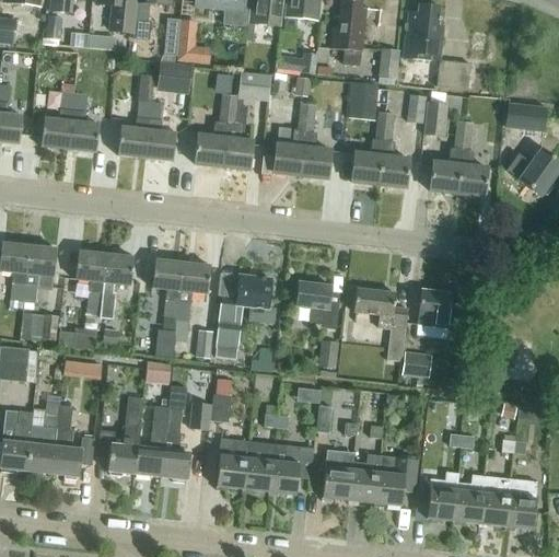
[(51,0),(50,9),(69,11),(70,0),(51,0)]
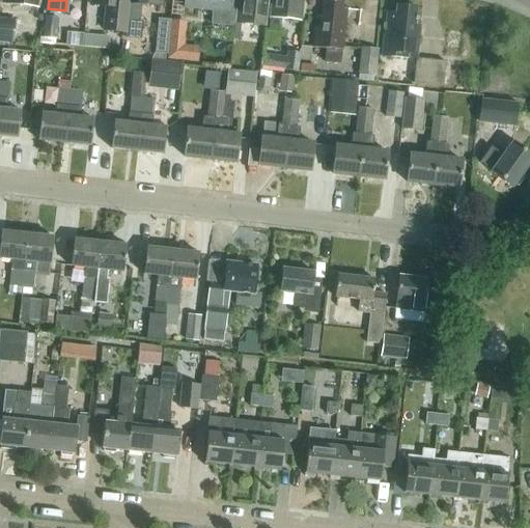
[(126,29),(129,0),(90,0),(90,2),(106,4),(104,27),(126,29)]
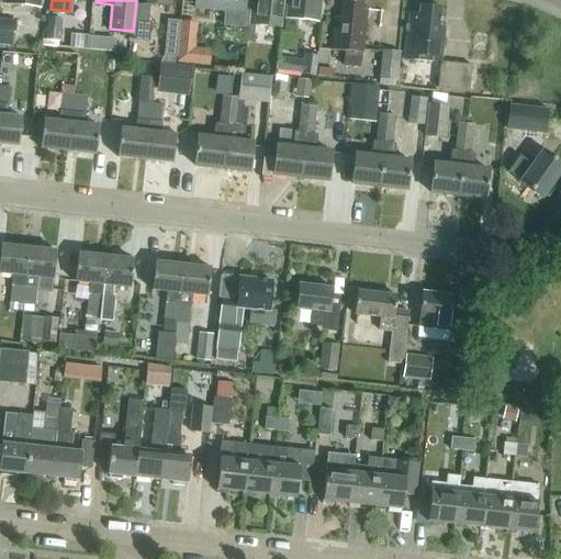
[(138,0),(135,35),(149,36),(150,20),(148,20),(149,1),(171,3),(171,0),(138,0)]
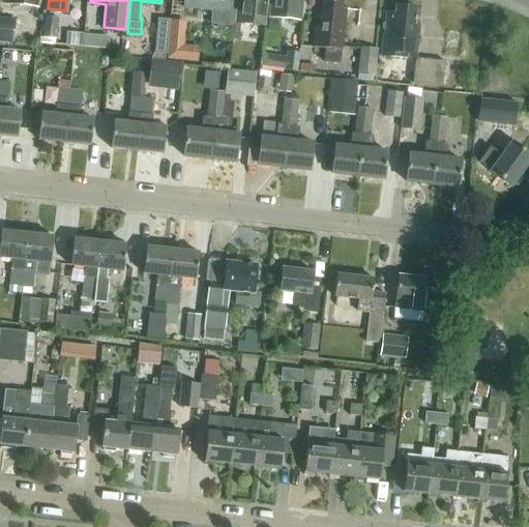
[(183,0),(183,4),(212,7),(211,21),(232,23),(234,0),(183,0)]
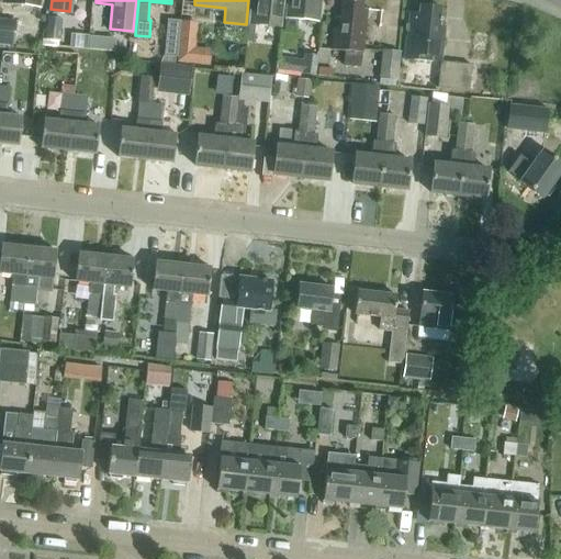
[(281,24),(283,0),(253,0),(250,21),(257,21),(281,24)]
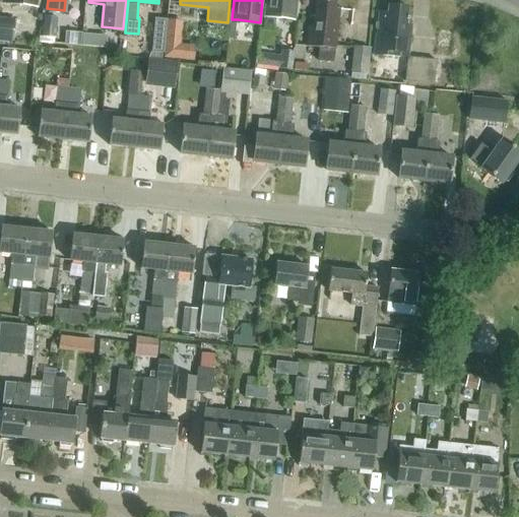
[(266,0),(265,14),(264,22),(274,23),(275,15),(295,17),(296,0),(266,0)]
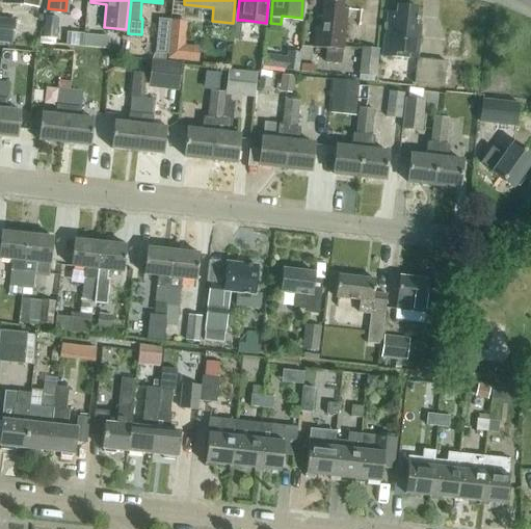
[(341,61),(342,48),(344,48),(348,6),(344,6),(344,0),(323,0),(322,21),(317,20),(314,45),(326,46),(325,59),(341,61)]
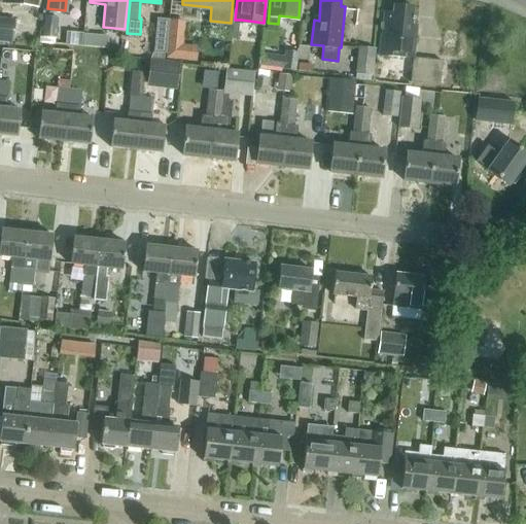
[(385,10),(381,48),(381,54),(405,56),(406,50),(415,51),(417,24),(412,23),(414,5),(394,3),(393,11),(385,10)]
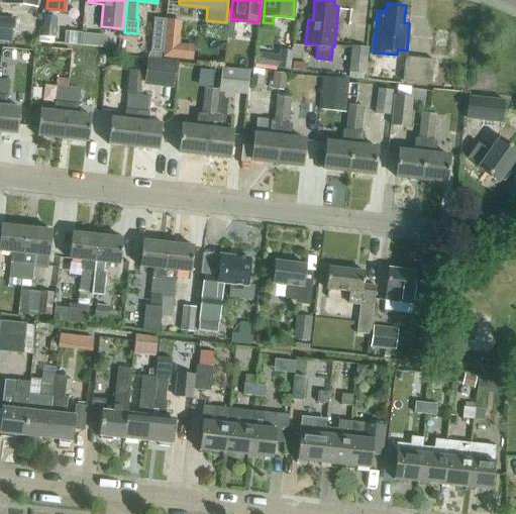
[(58,13),(44,12),(42,33),(56,34),(58,13)]
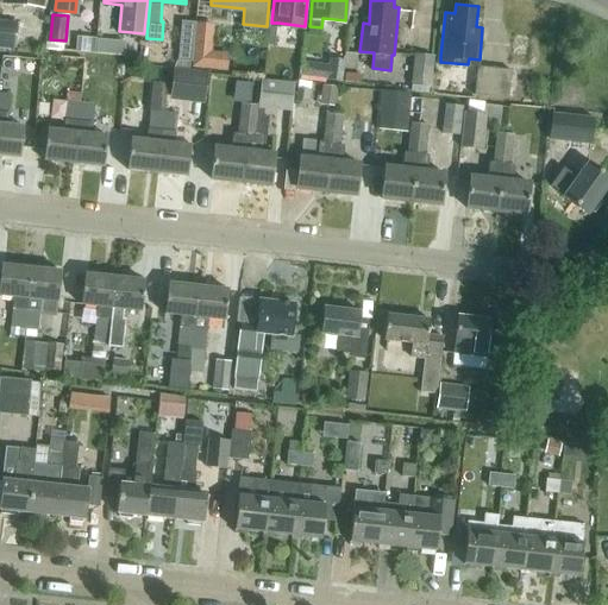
[(0,45),(14,48),(17,19),(0,17),(0,45)]
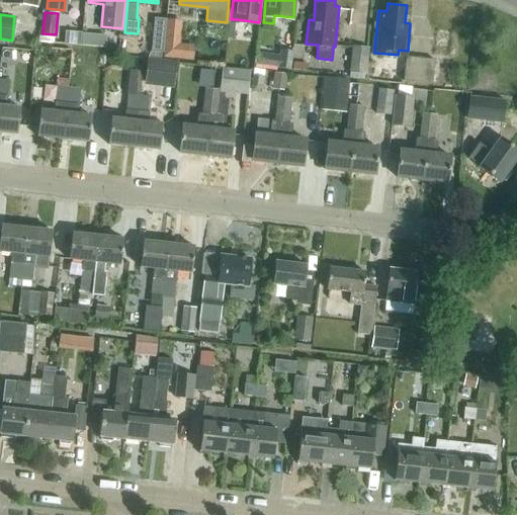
[(163,50),(166,16),(154,15),(151,50),(163,50)]
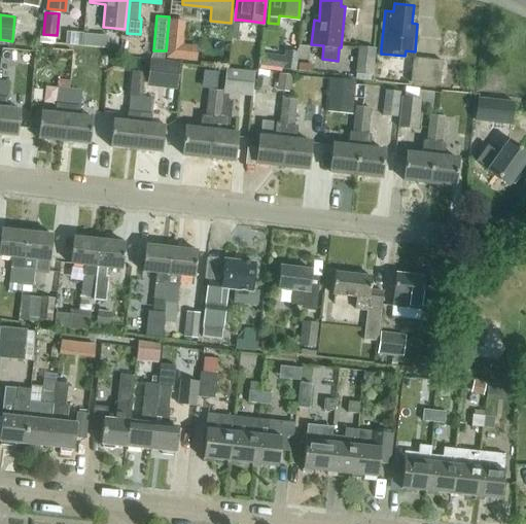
[(182,18),(169,16),(166,50),(166,56),(179,57),(182,18)]
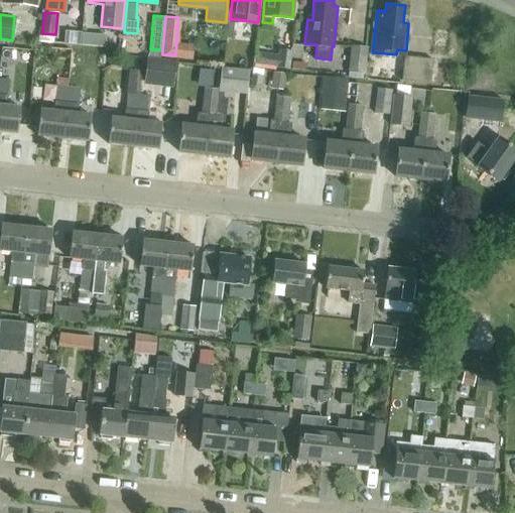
[(235,36),(236,19),(230,19),(229,19),(227,35),(235,36)]
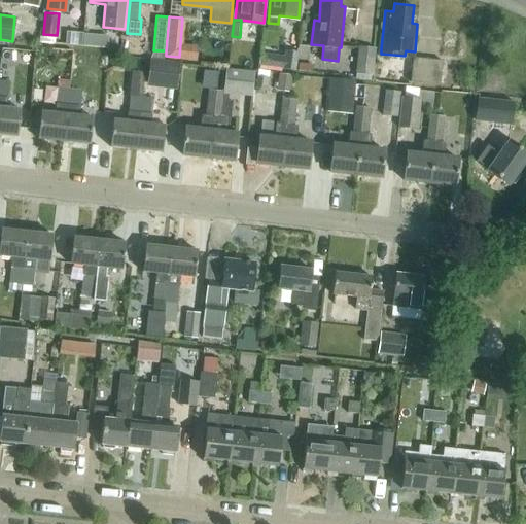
[(84,32),(83,43),(101,45),(107,45),(108,42),(108,34),(84,32)]
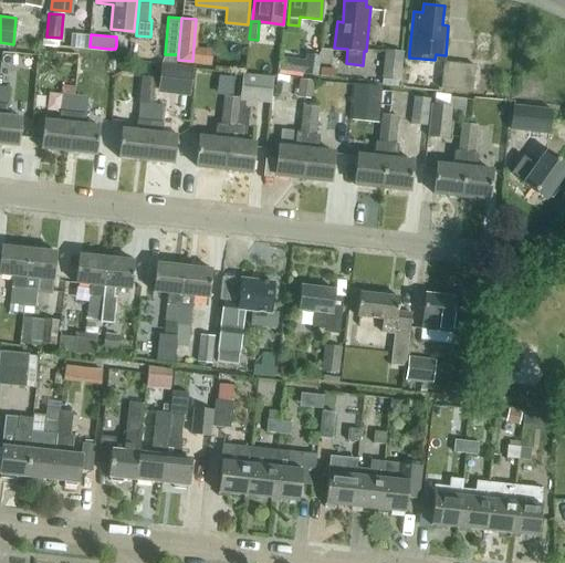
[(386,49),(383,76),(383,83),(400,84),(404,50),(386,49)]
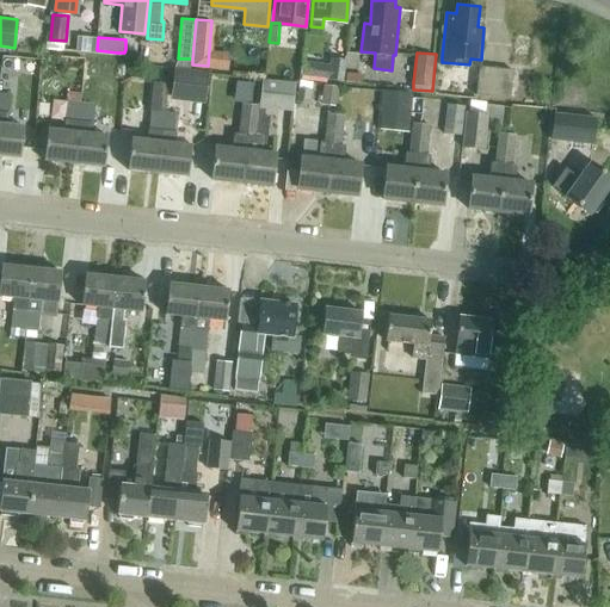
[(347,57),(331,55),(327,76),(338,78),(344,79),(347,57)]
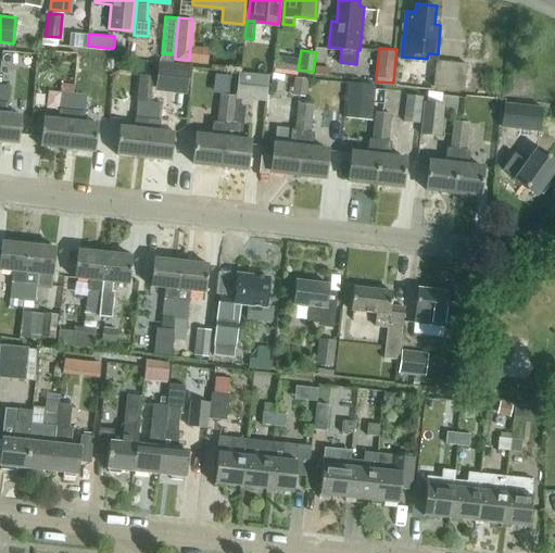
[(190,61),(160,58),(158,87),(188,90),(190,61)]
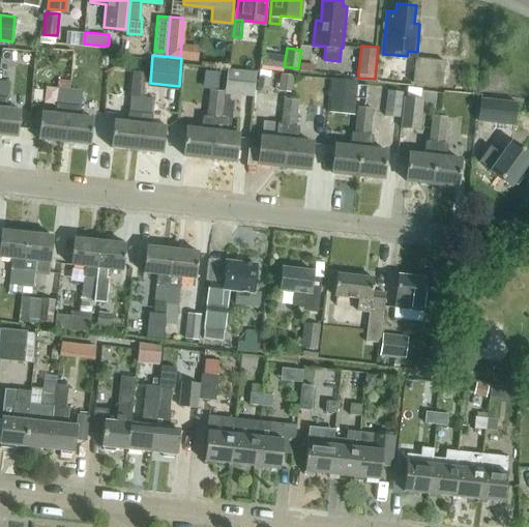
[(442,83),(445,59),(416,56),(414,80),(442,83)]
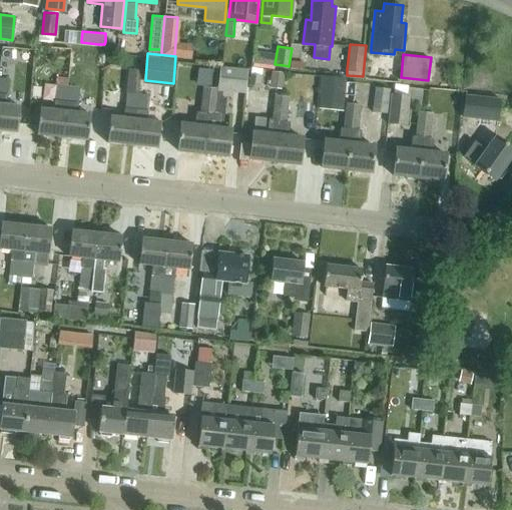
[(304,67),(305,60),(291,58),(290,66),(304,67)]
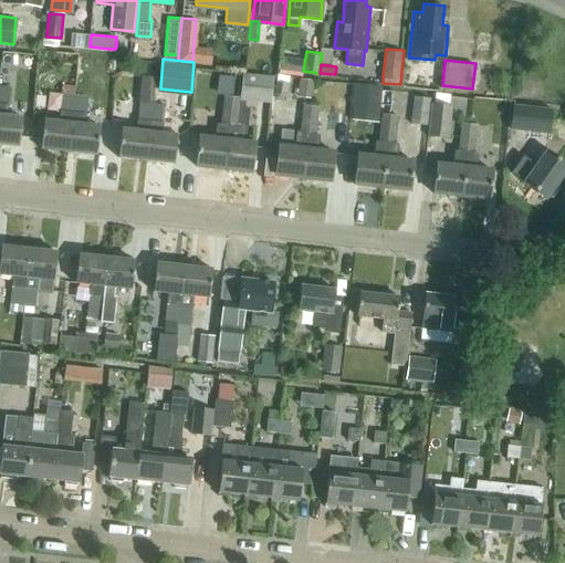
[(271,102),(273,74),(243,72),(240,98),(271,102)]
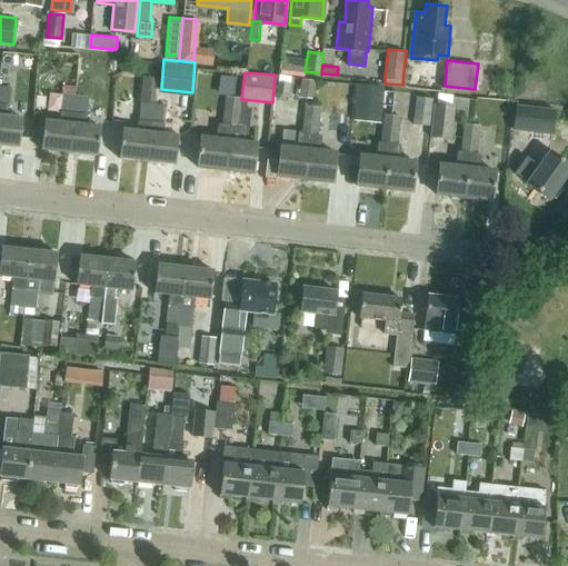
[(316,78),(301,77),(299,96),(314,98),(316,78)]
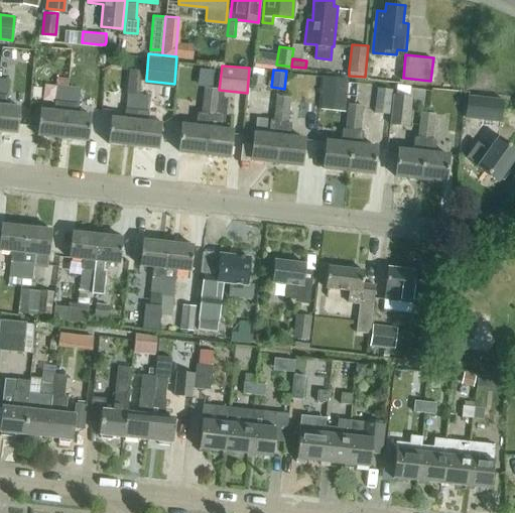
[(345,102),(348,81),(348,77),(324,75),(319,107),(344,109),(345,102)]
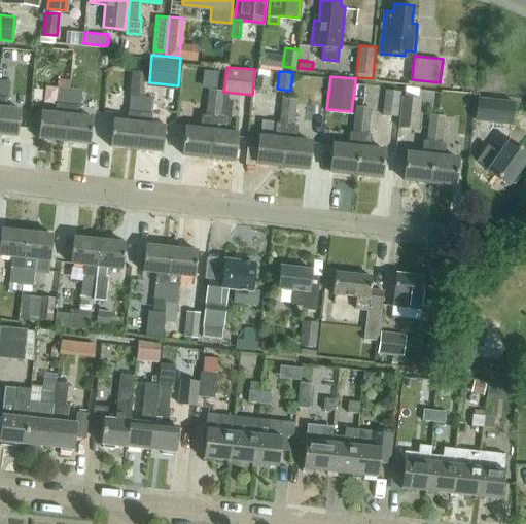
[(0,77),(0,132),(18,134),(21,107),(6,106),(9,79),(0,77)]
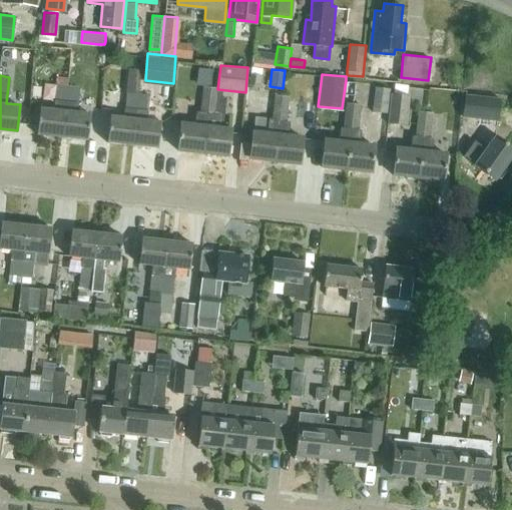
[(53,108),(40,107),(37,133),(62,136),(65,109),(68,84),(56,83),(53,108)]
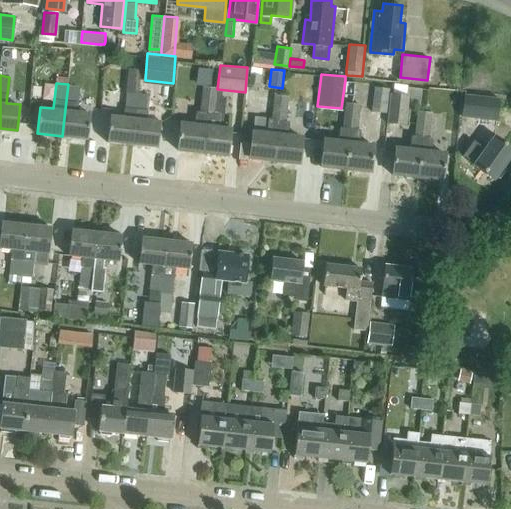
[(65,109),(62,136),(88,138),(91,112),(76,111),(79,85),(68,84),(65,109)]
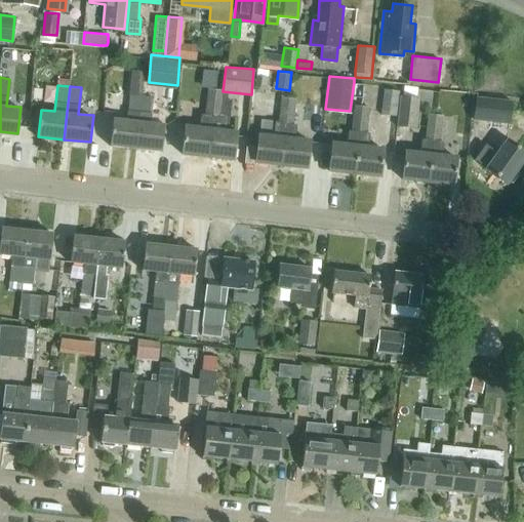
[(400,88),(383,86),(380,112),(397,113),(400,88)]
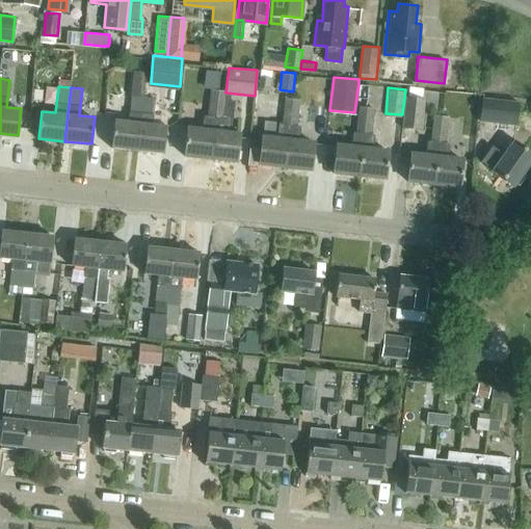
[(211,158),(218,89),(210,88),(208,114),(205,114),(203,129),(187,127),(184,155),(211,158)]
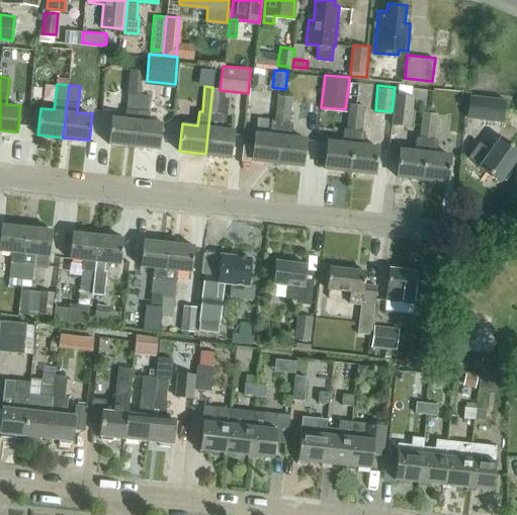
[(212,87),(205,154),(231,156),(234,130),(219,127),(220,112),(217,112),(220,87),(212,87)]
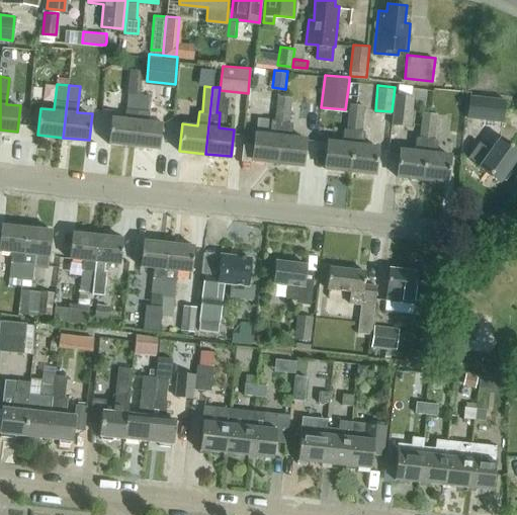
[(392,123),(410,125),(413,93),(395,91),(392,123)]
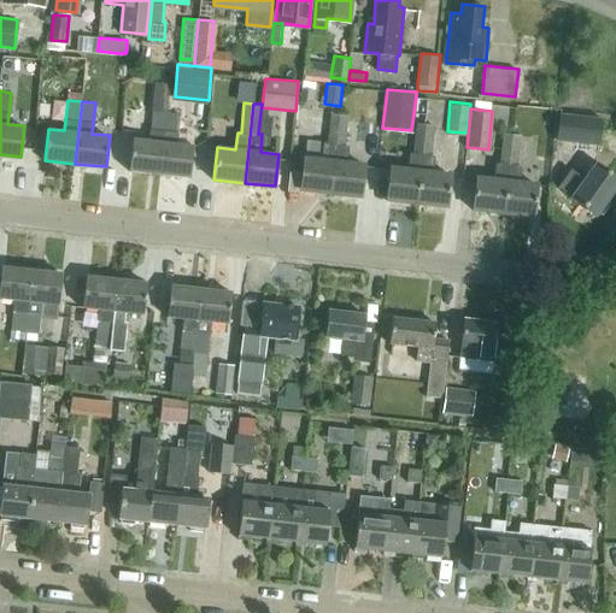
[(159,174),(163,141),(166,111),(152,110),(148,140),(133,137),(129,170),(159,174)]
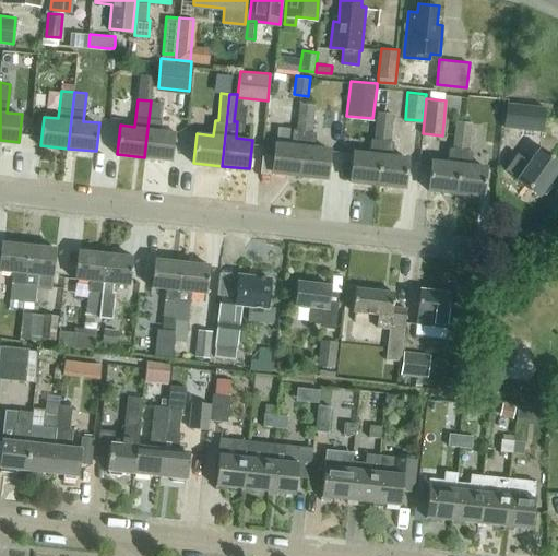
[(159,129),(162,103),(151,101),(147,128),(144,157),(171,160),(175,131),(159,129)]
